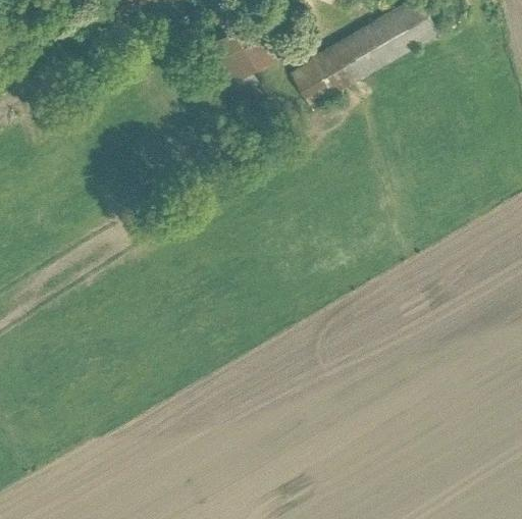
[(333,96),(439,34),(419,0),(404,0),(406,2),(312,57),(312,59),(290,72),(312,111),(334,98),(333,96)]
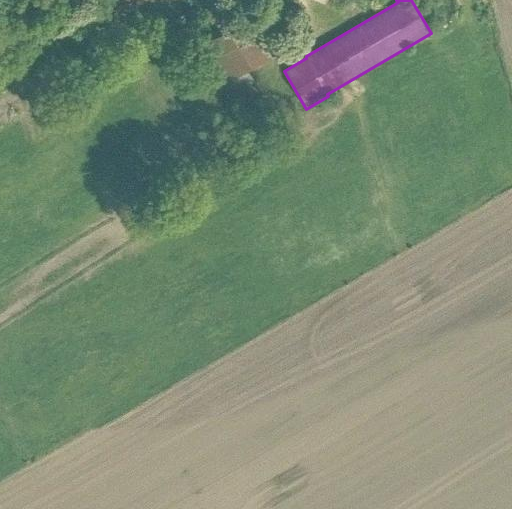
[(227,96),(243,119),(264,105),(257,93),(260,91),(246,70),(272,52),(257,30),(260,28),(249,13),(210,38),(192,50),(215,89),(230,79),(236,91),(227,96)]
